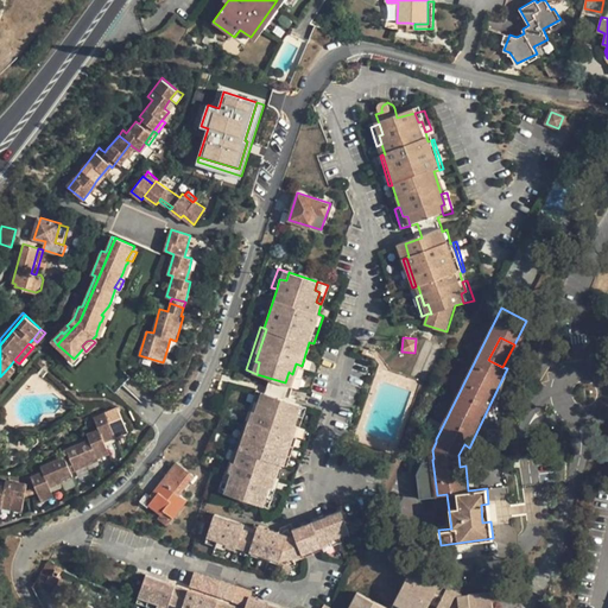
[(289,372),(285,382),(295,386),(302,366),(296,363),(292,374),(289,372)]
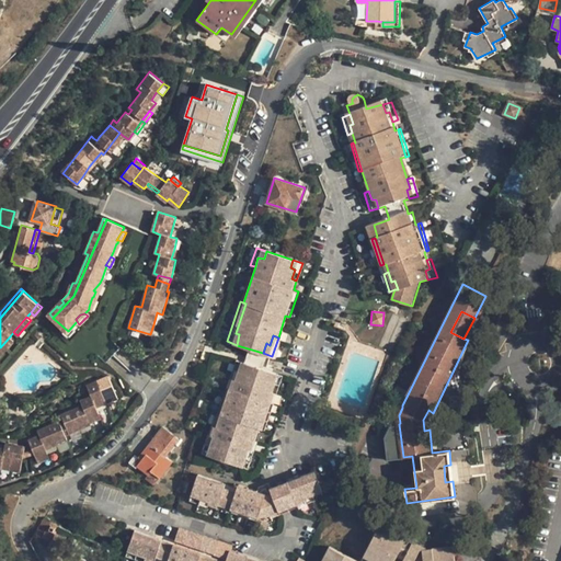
[(14,340),(10,336),(0,347),(0,356),(14,340)]
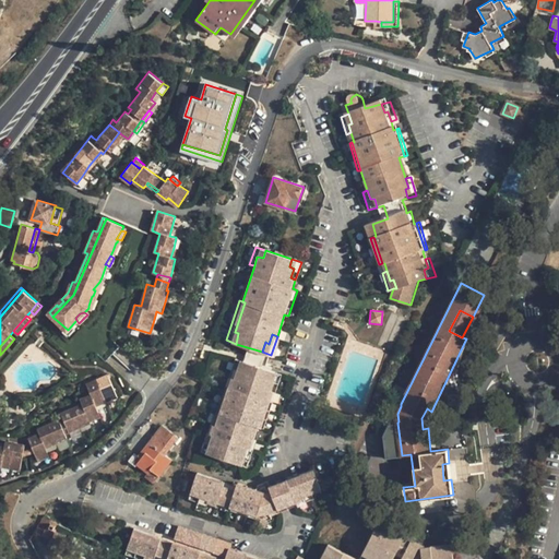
[(244,359),(234,357),(225,384),(230,385),(236,367),(240,369),(244,359)]
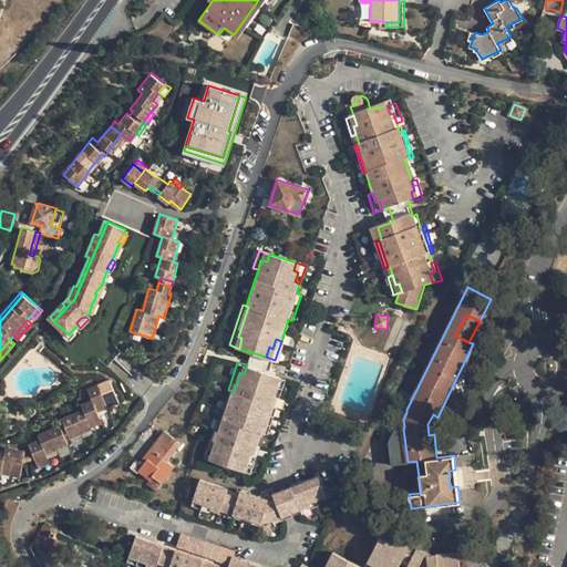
[(219,451),(216,460),(245,470),(248,460),(251,461),(255,452),(259,454),(266,433),(271,434),(279,406),(276,405),(279,394),(274,392),(277,384),(272,383),(276,374),(247,364),(244,374),(239,372),(234,391),(228,390),(213,439),(217,441),(215,450),(219,451)]
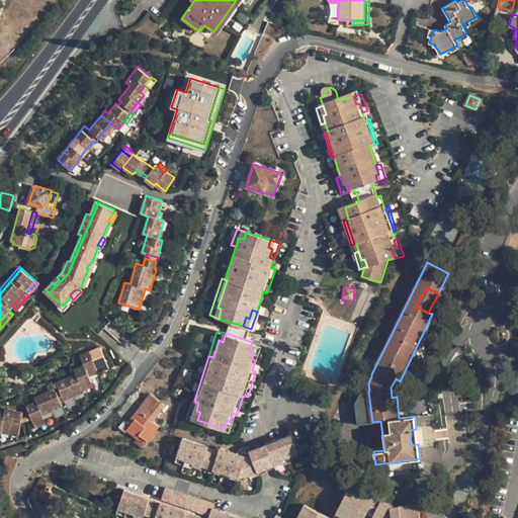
[(260,345),(252,342),(249,350),(253,351),(250,358),(255,360),(260,345)]
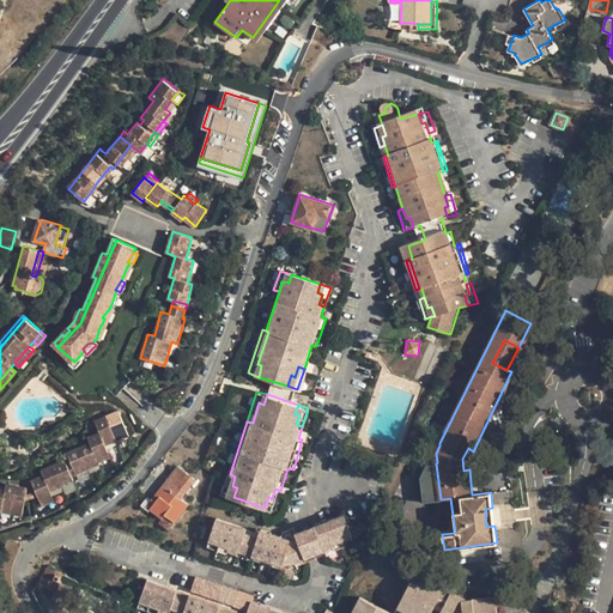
[(31,480),(41,502),(54,496),(52,491),(74,480),(73,477),(101,463),(99,461),(98,459),(109,454),(107,445),(104,443),(117,437),(129,432),(120,410),(95,422),(99,431),(87,437),(90,442),(67,453),(70,460),(66,461),(65,459),(41,469),(43,474),(31,480)]
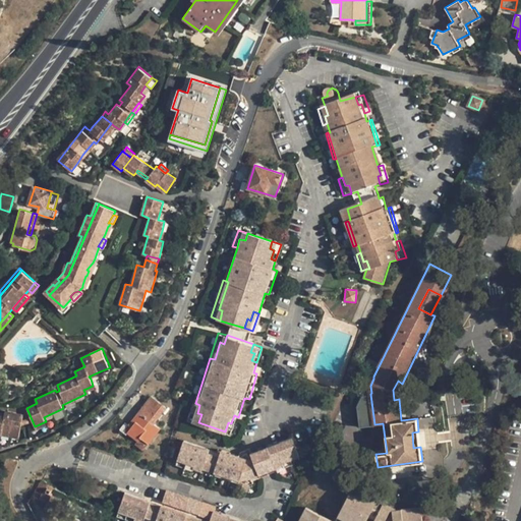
[(394,400),(399,399),(398,392),(402,384),(398,381),(393,390),(394,400)]
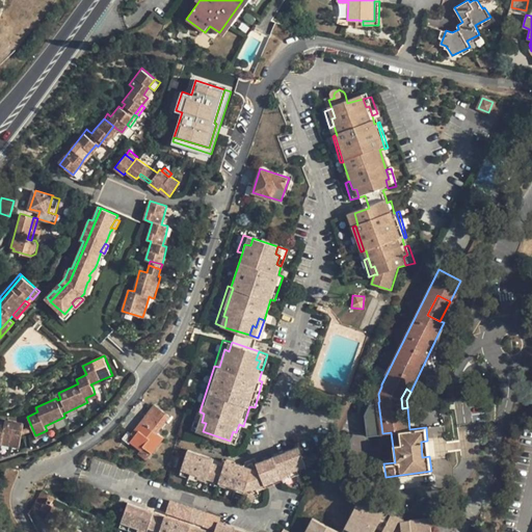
[(135,436),(131,443),(141,450),(144,447),(151,452),(152,453),(164,437),(157,432),(170,416),(155,404),(132,434),(135,436)]
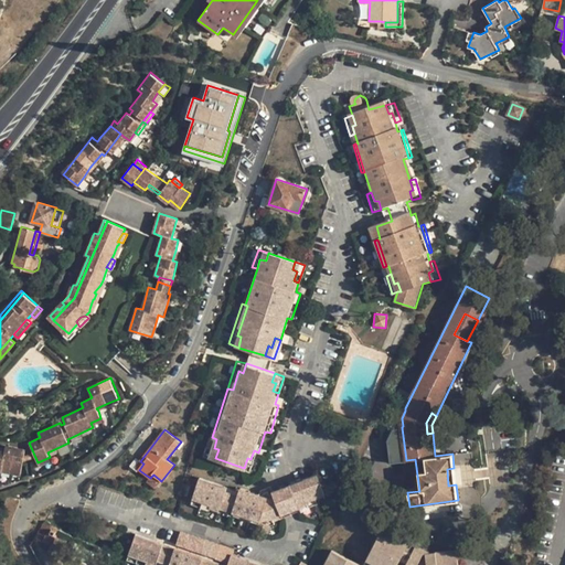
[(205,455),(215,458),(219,449),(214,448),(216,439),(212,437),(205,455)]
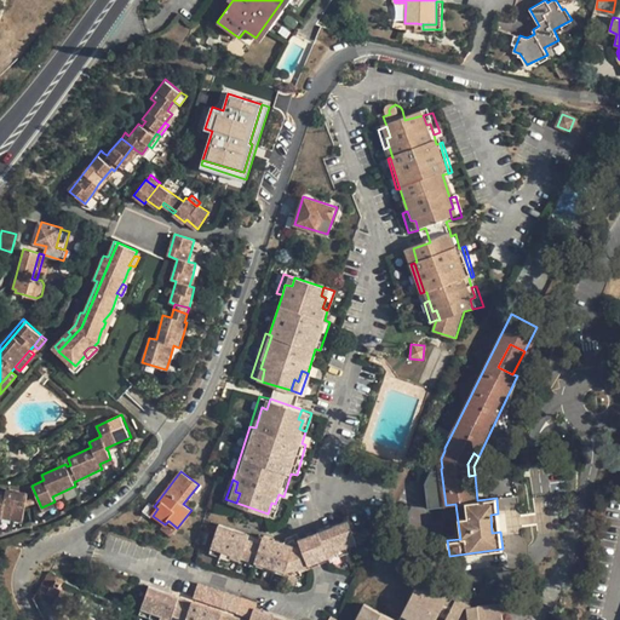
[(0,518),(1,514),(11,515),(24,517),(28,492),(5,488),(5,493),(0,492),(0,518)]
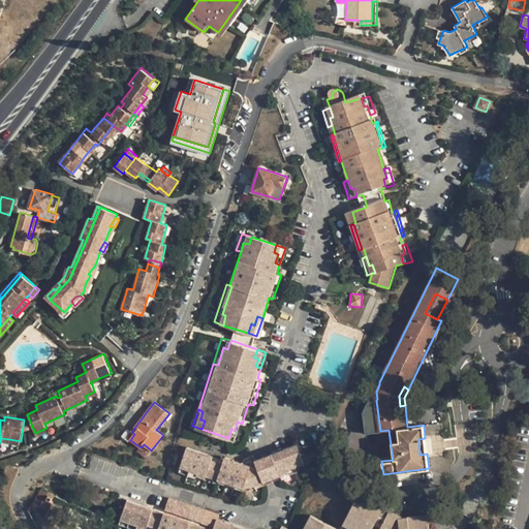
[(231,429),(228,438),(237,441),(242,424),(238,422),(235,430),(231,429)]
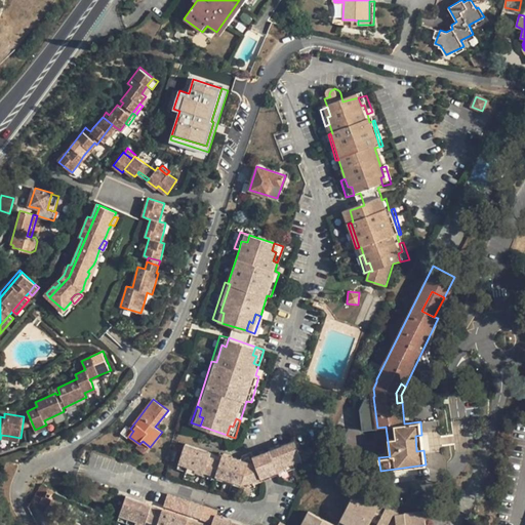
[(423,450),(421,435),(415,436),(416,451),(423,450)]
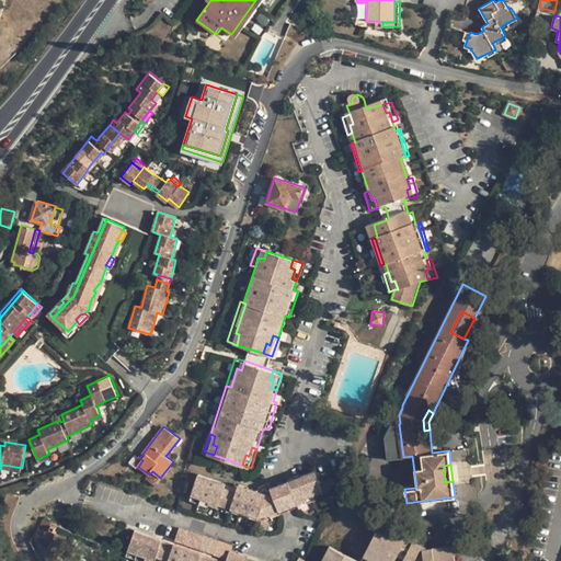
[(159,477),(152,471),(149,474),(147,478),(153,483),(159,477)]
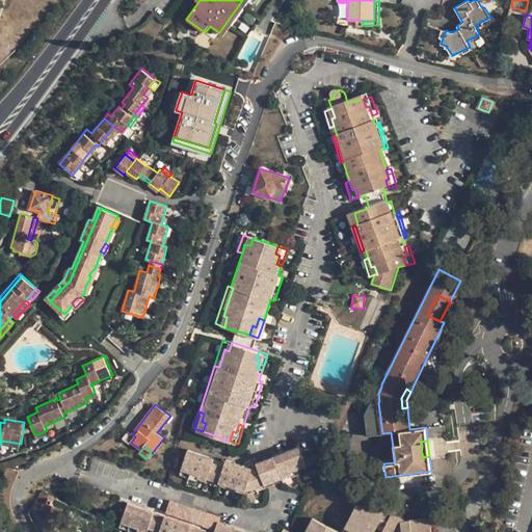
[(274,458),(280,474),(288,471),(289,474),(306,468),(298,448),(274,458)]
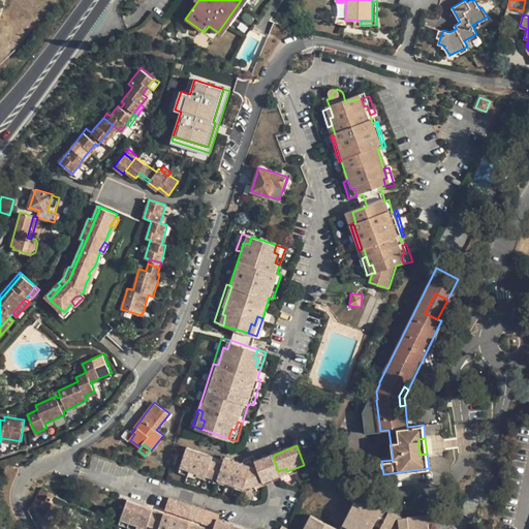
[(209,472),(206,478),(243,493),(246,497),(253,500),(255,493),(258,492),(257,489),(267,486),(257,462),(247,465),(224,457),(223,460),(191,447),(184,467),(200,472),(201,469),(209,472)]
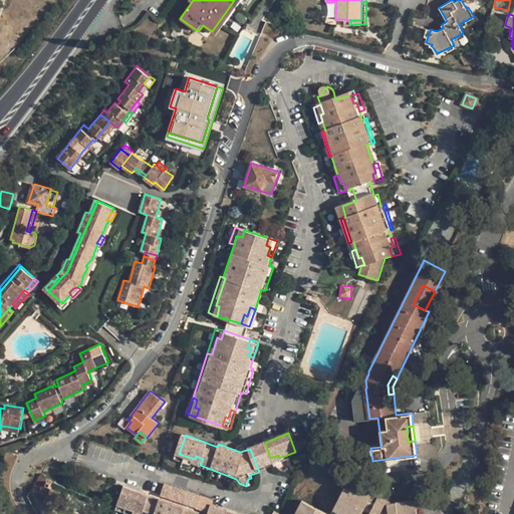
[(265,443),(250,449),(259,472),(274,466),(270,458),(265,443)]
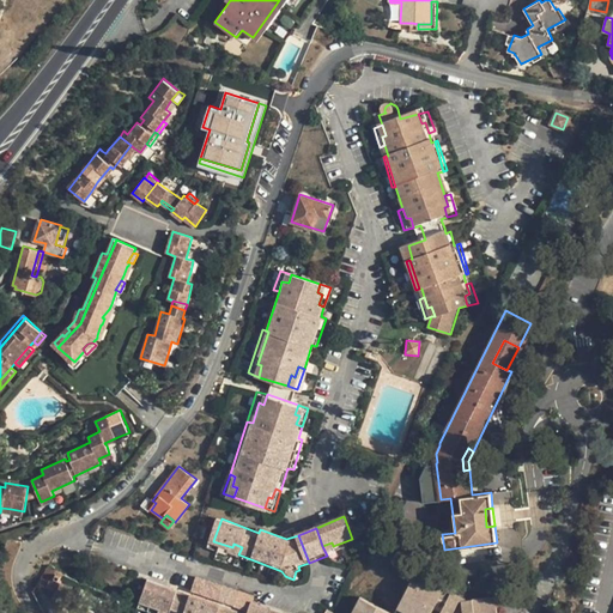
[(332,542),(322,546),(327,556),(356,545),(352,539),(333,546),(332,542)]
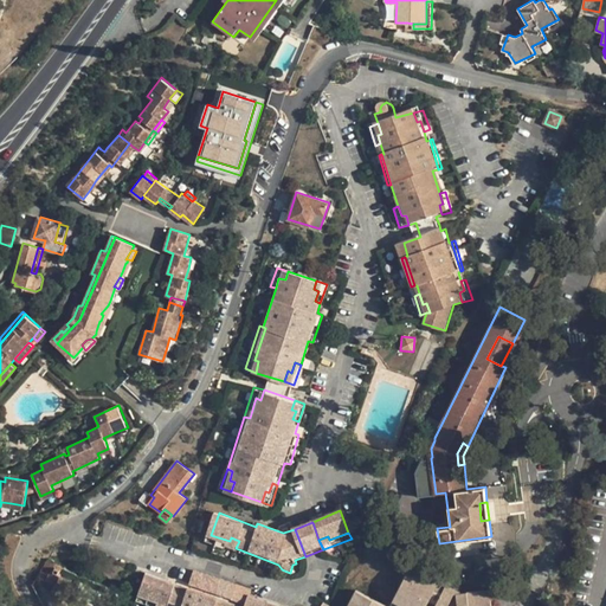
[(230,541),(211,535),(208,540),(236,550),(236,548),(239,541),(231,537),(230,541)]
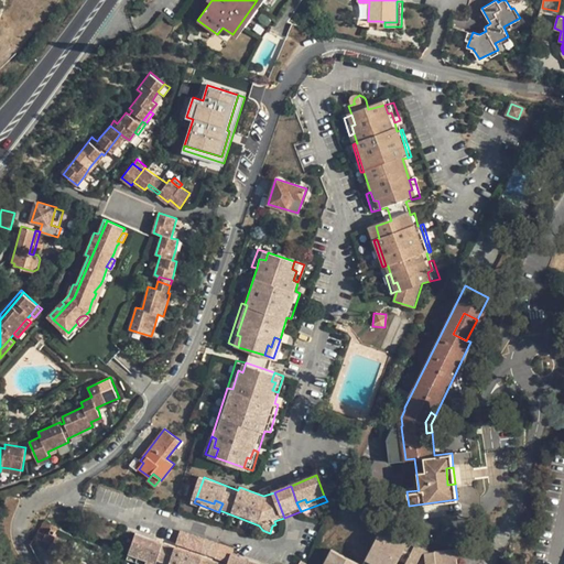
[(63,524),(46,518),(40,530),(33,537),(31,542),(52,545),(63,524)]
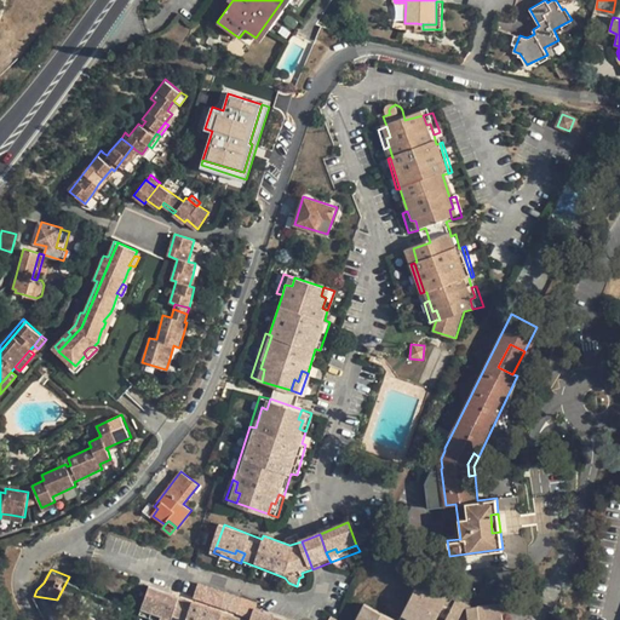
[(422,578),(406,608),(428,619),(435,619),(436,619),(447,596),(429,587),(431,584),(422,578)]
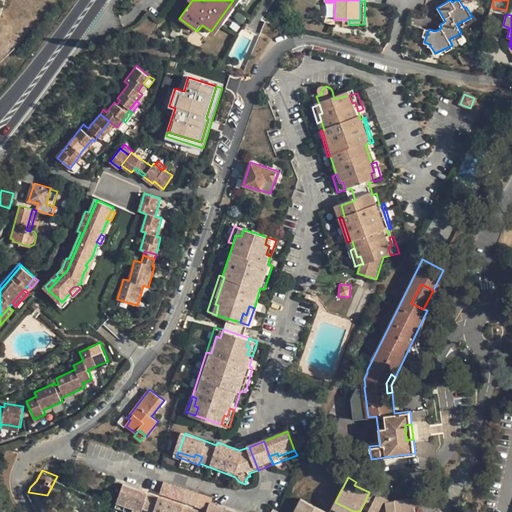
[(389,498),(356,482),(354,485),(369,492),(360,511),(362,511),(368,511),(376,496),(388,502),(388,500),(389,498)]
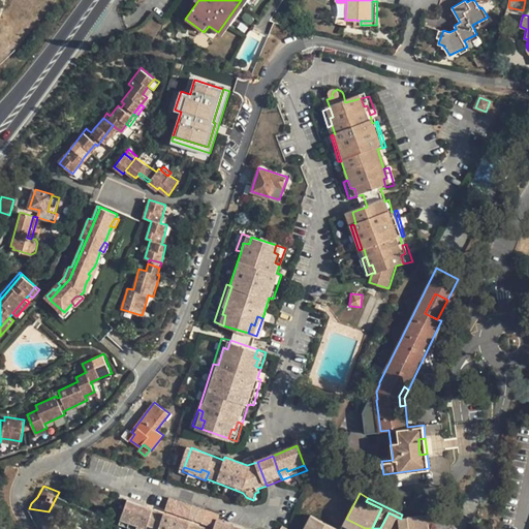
[(210,528),(128,499),(121,517),(148,526),(149,523),(161,528),(160,528),(232,528),(217,523),(214,528),(210,528)]
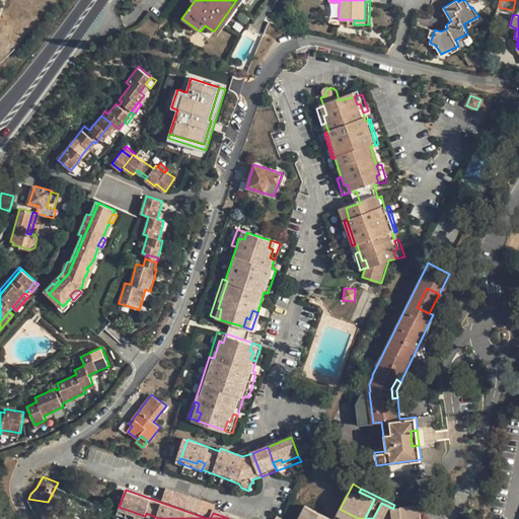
[(373,518),(422,518),(420,504),(393,507),(393,509),(381,503),(373,518)]
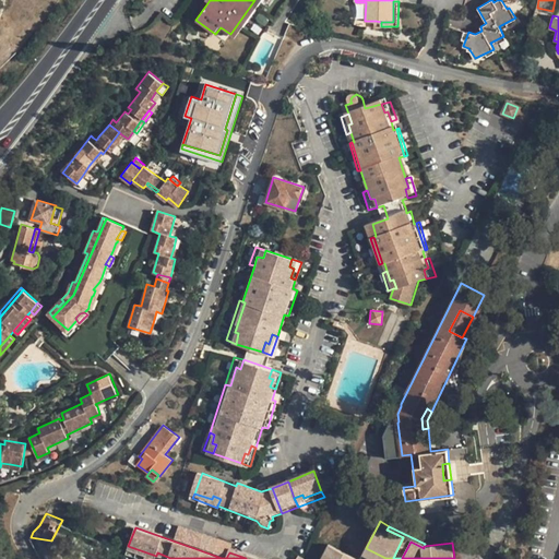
[(356,558),(357,558),(329,544),(325,550),(329,552),(325,558),(356,558)]
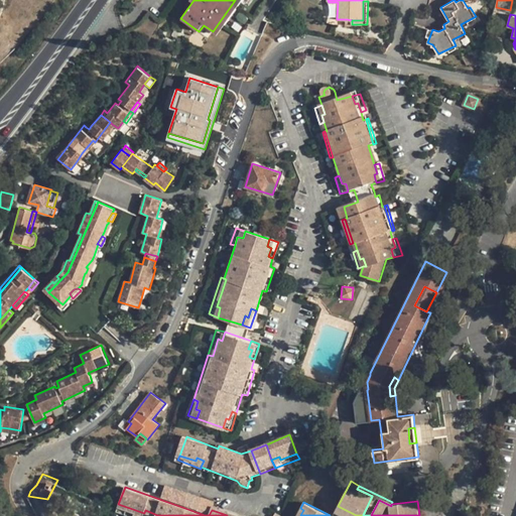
[(142,515),(143,515),(144,513),(118,504),(116,509),(135,515),(142,515)]
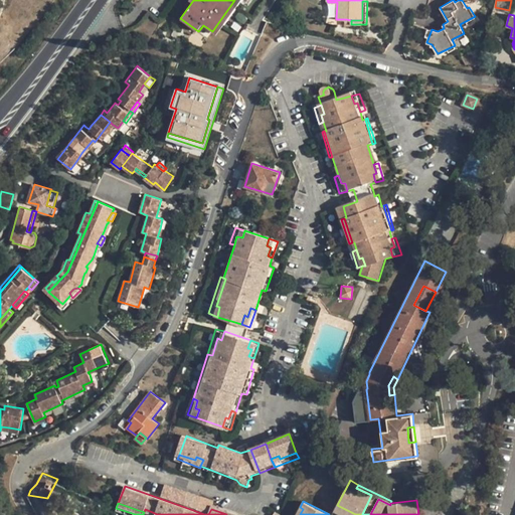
[(239,514),(212,505),(211,509),(226,514),(239,514)]
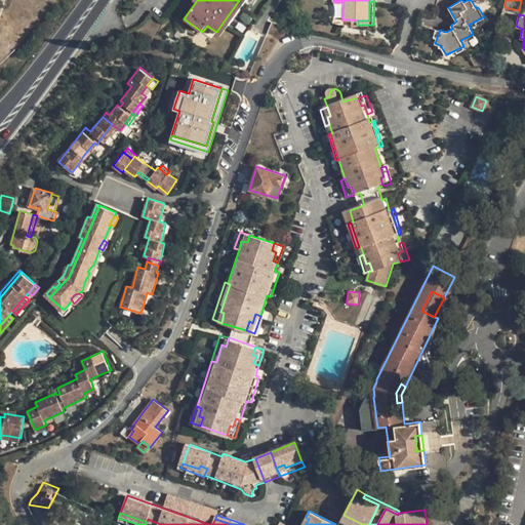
[(362,524),(344,515),(341,519),(353,524),(362,524)]
